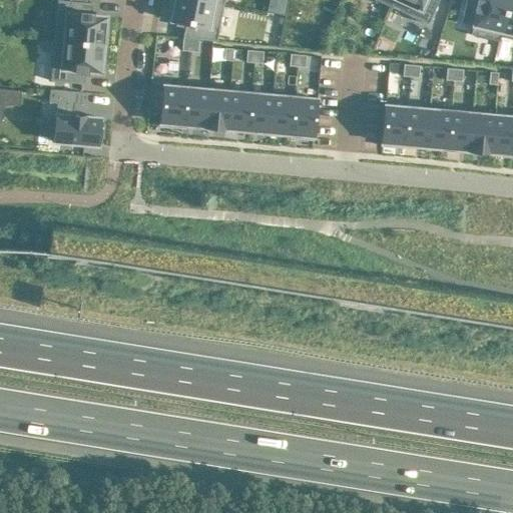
[(58,0),(57,0),(53,40),(103,45),(103,43),(107,43),(108,29),(105,29),(106,17),(91,15),(92,3),(58,0)]
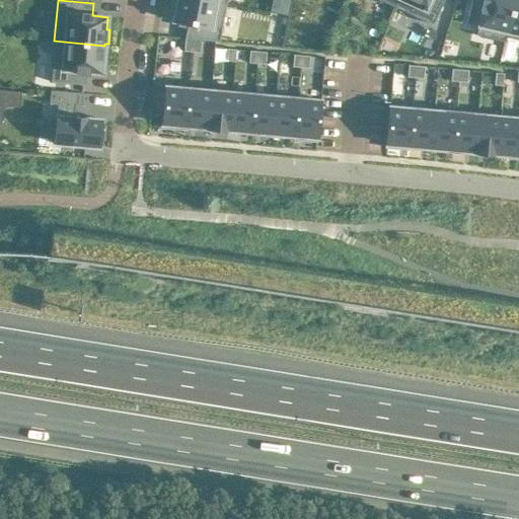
[(172,0),(171,9),(174,9),(172,20),(188,23),(184,39),(219,42),(226,4),(205,0),(172,0)]
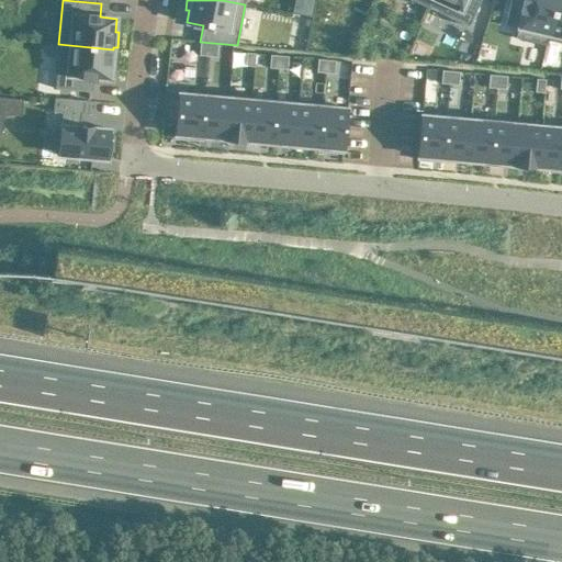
[(431,0),(428,8),(469,26),(480,0),(431,0)]
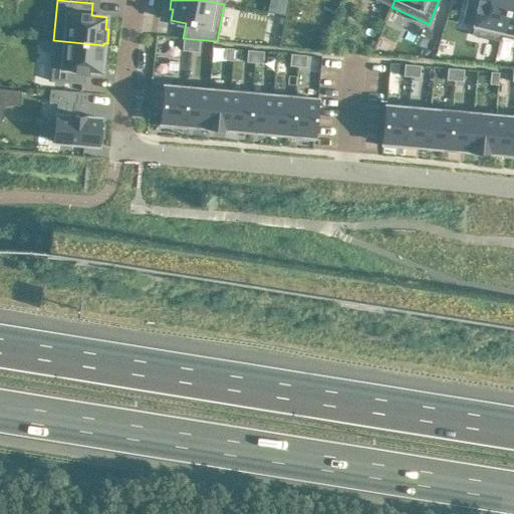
[(467,0),(462,22),(474,25),(472,35),(500,41),(501,37),(500,36),(508,0),(467,0)]
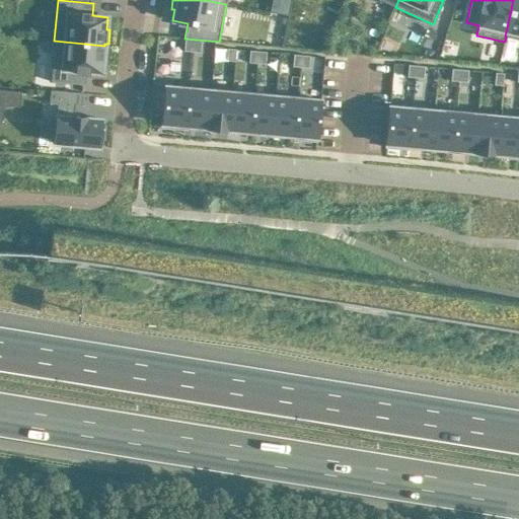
[(518,0),(513,0),(505,36),(506,38),(518,40),(518,0)]
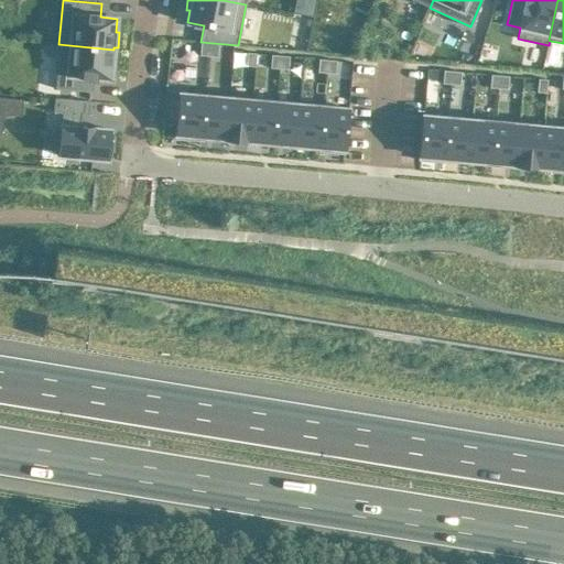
[(201,42),(199,55),(208,56),(209,43),(201,42)]
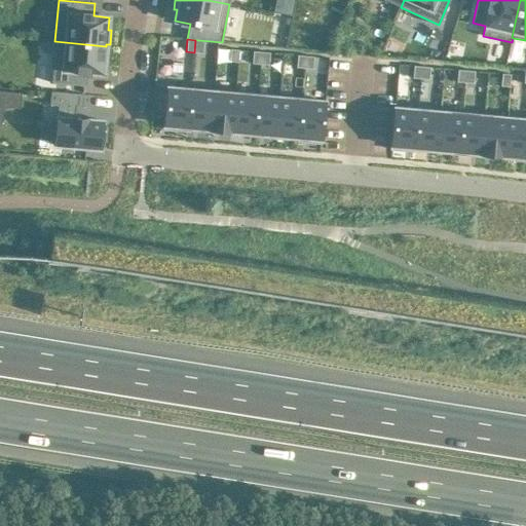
[(195,40),(194,52),(202,53),(203,41),(195,40)]
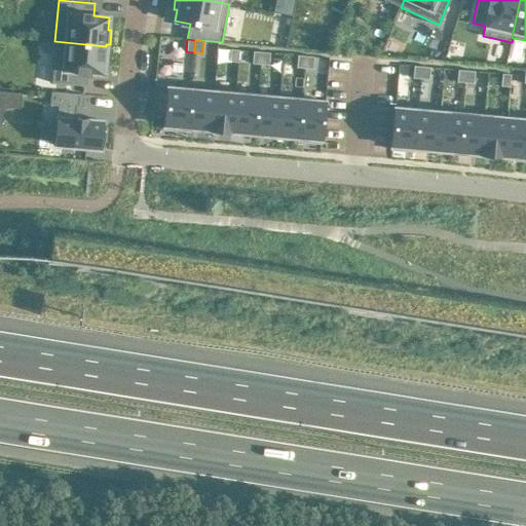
[(54,41),(51,82),(87,85),(88,73),(103,74),(106,46),(54,41)]
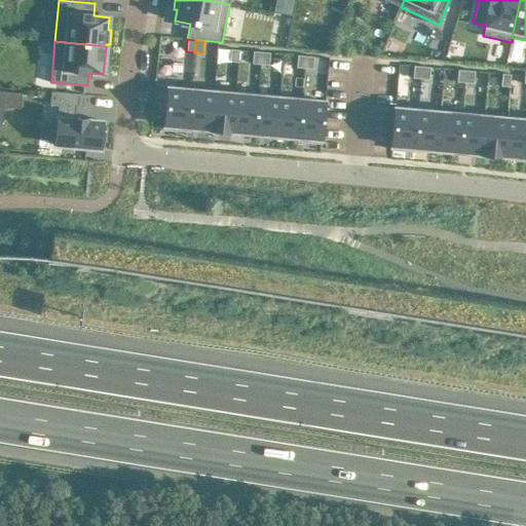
[(230,49),(229,62),(237,62),(238,49),(230,49)]
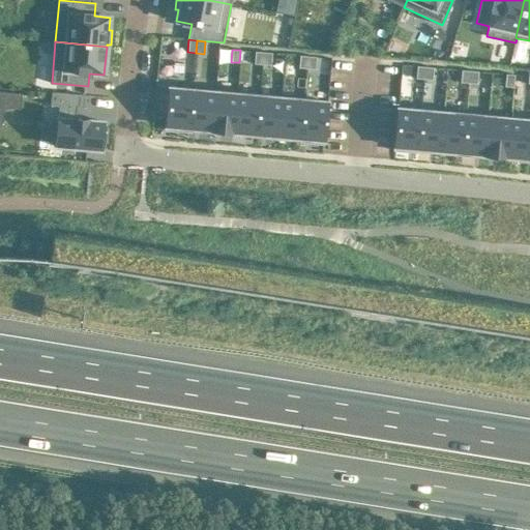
[(255,52),(254,64),(262,64),(263,52),(255,52)]
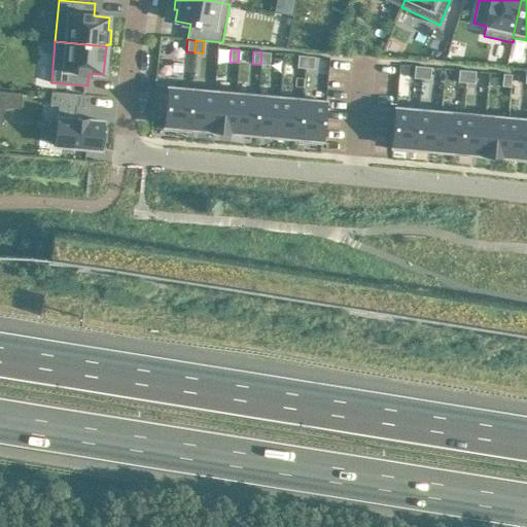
[(261,51),(260,64),(269,65),(270,53),(261,51)]
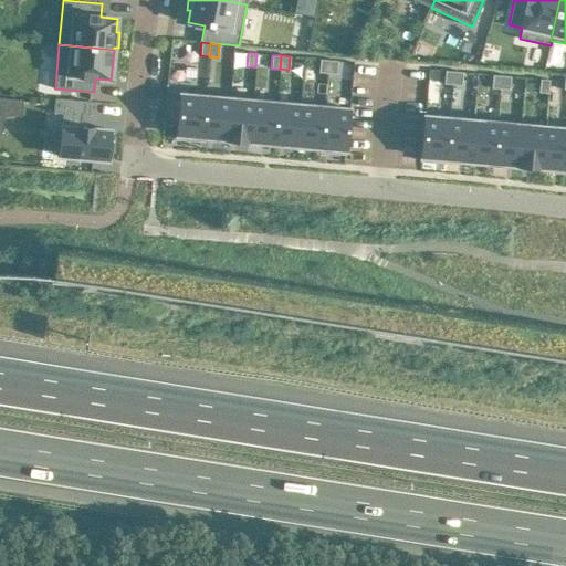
[(320,60),(318,73),(327,73),(328,60),(320,60)]
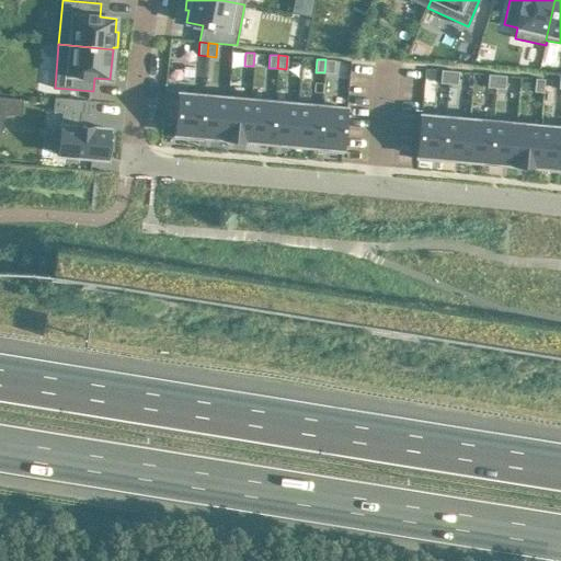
[(325,59),(324,72),(333,73),(334,60),(325,59)]
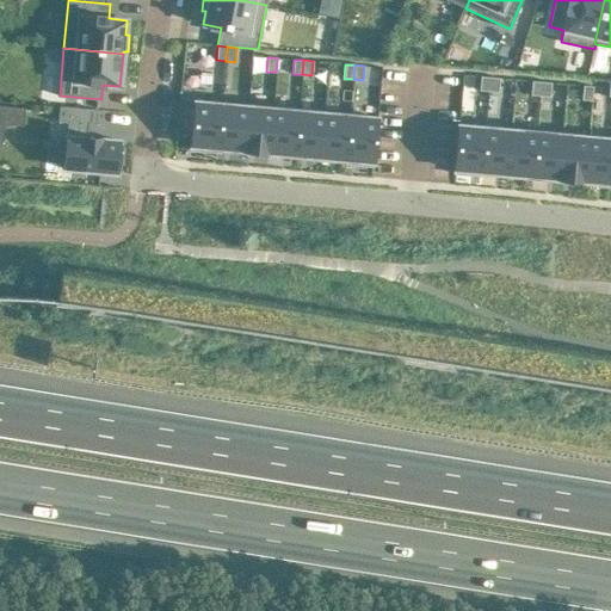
[(480,76),(479,91),(488,92),(489,78),(480,76)]
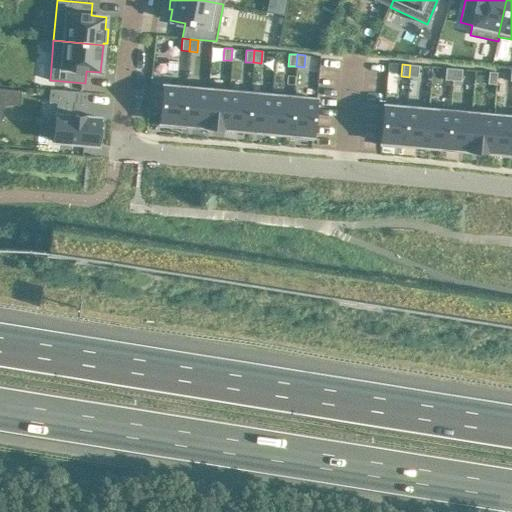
[(410,65),(409,77),(417,77),(418,65),(410,65)]
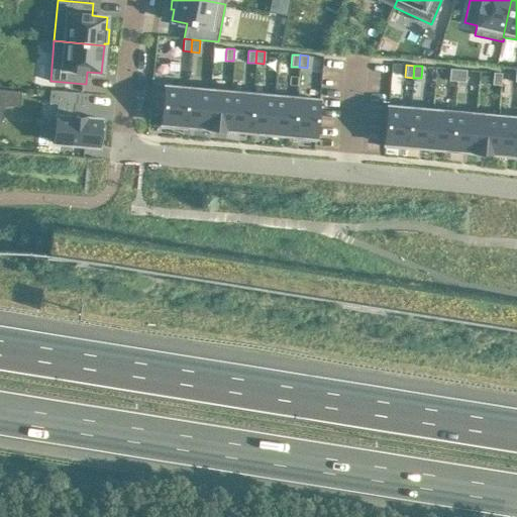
[(449,69),(448,81),(456,81),(457,69),(449,69)]
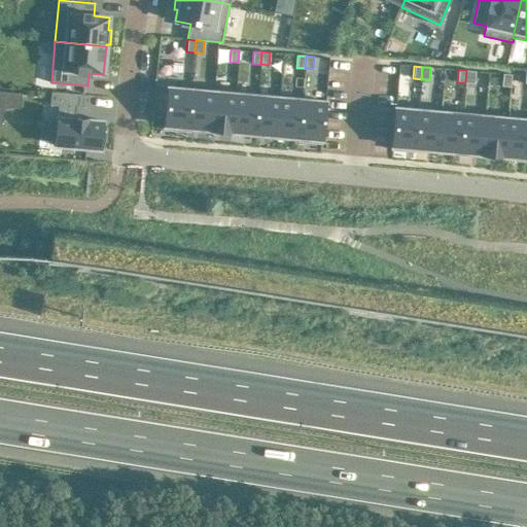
[(466,70),(465,82),(473,83),(475,71),(466,70)]
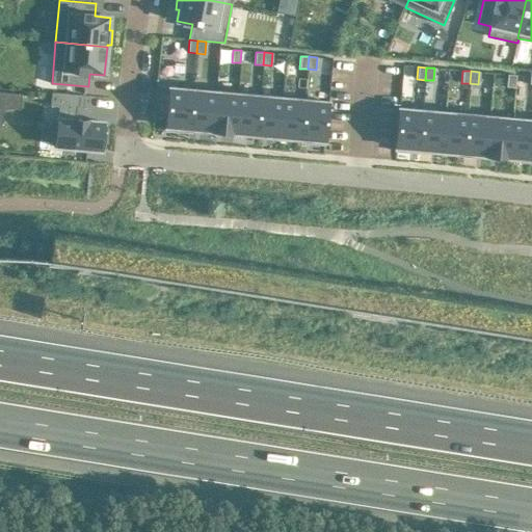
[(507,75),(506,87),(514,87),(515,75),(507,75)]
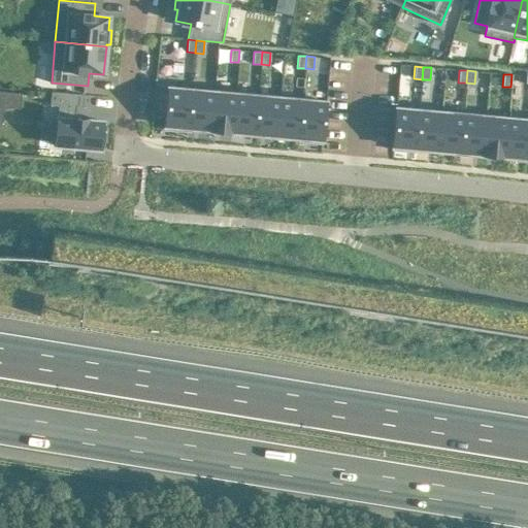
[(168,90),(165,125),(165,127),(166,127),(166,130),(177,131),(177,128),(187,129),(191,90),(168,88),(168,90)]
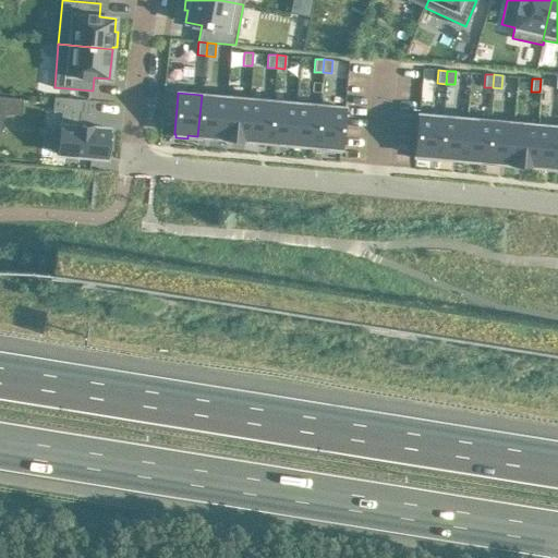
[(202,95),(197,136),(221,138),(226,97),(202,95)]
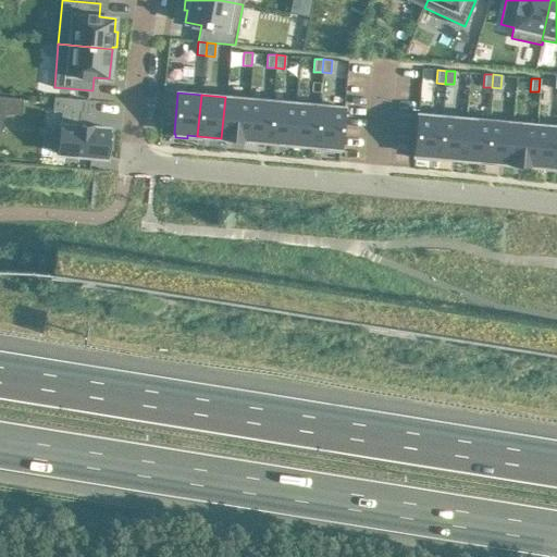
[(53,97),(52,111),(61,112),(58,153),(72,155),(90,157),(106,158),(106,155),(110,155),(111,139),(107,139),(108,128),(94,127),(94,126),(79,125),(81,113),(88,114),(89,100),(53,97)]
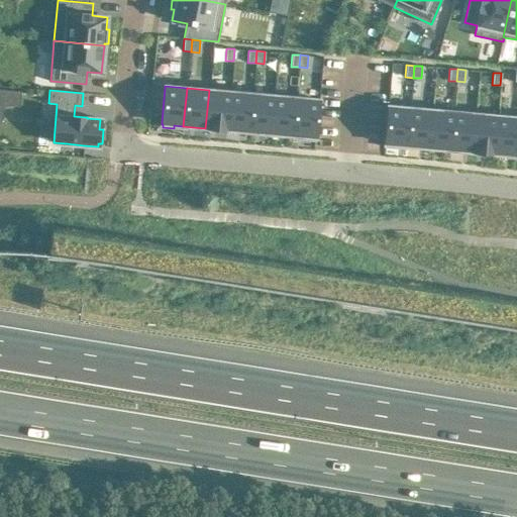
[(209,90),(205,128),(207,128),(226,130),(226,129),(227,129),(230,92),(209,90)]
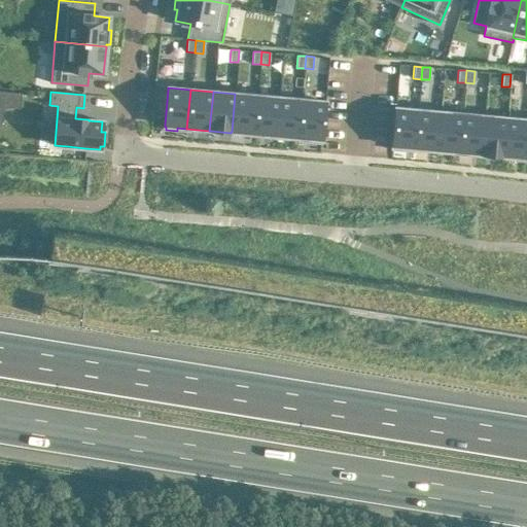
[(235,94),(232,132),(254,135),(257,96),(235,94)]
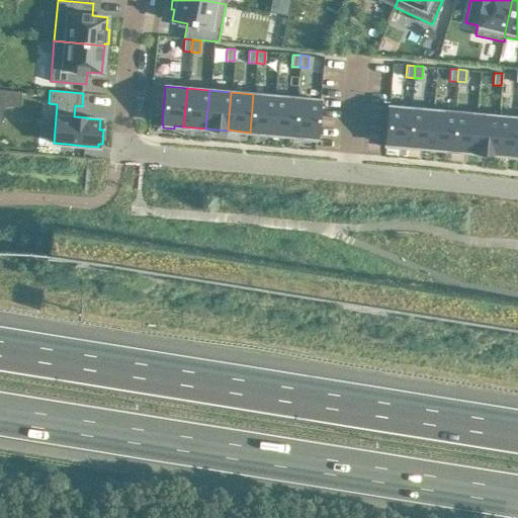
[(253,94),(250,133),(272,134),(275,96),(253,94)]
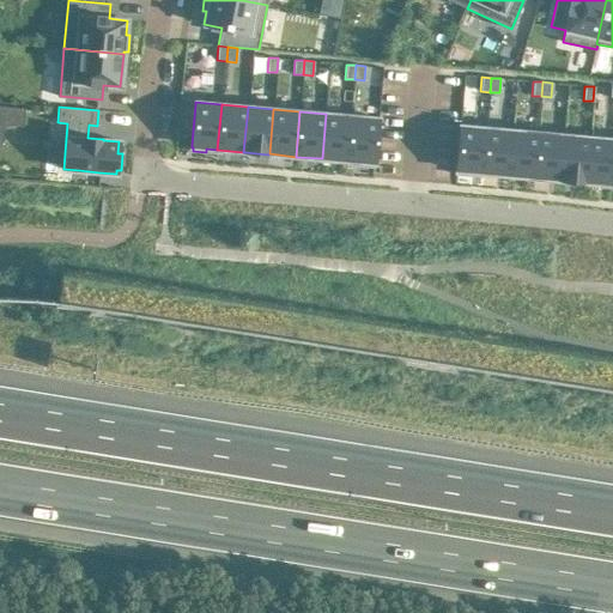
[(326,114),(322,158),(349,161),(352,116),(326,114)]
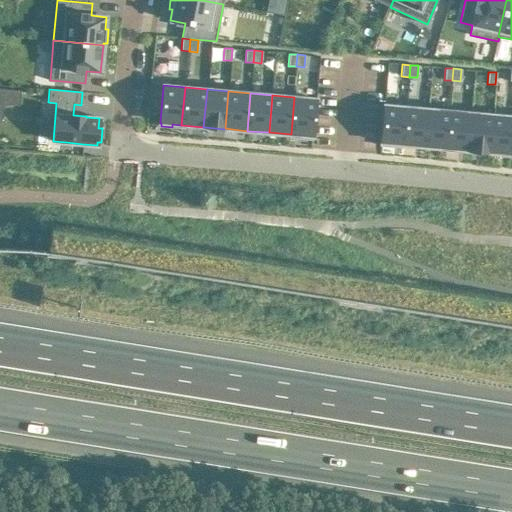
[(294,97),(291,134),(299,135),(299,139),(310,140),(310,136),(312,136),(313,134),(316,101),(316,99),(294,97)]
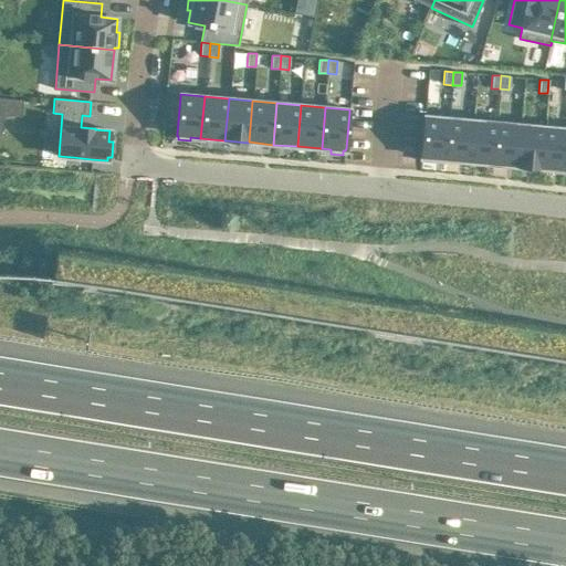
[(421,156),(421,158),(422,158),(422,161),(435,164),(435,159),(446,160),(449,118),(425,116),(425,118),(421,156)]
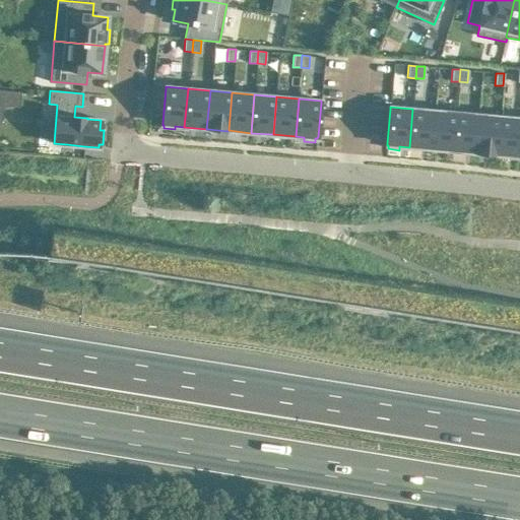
[(412,109),(409,147),(431,149),(435,111),(412,109)]
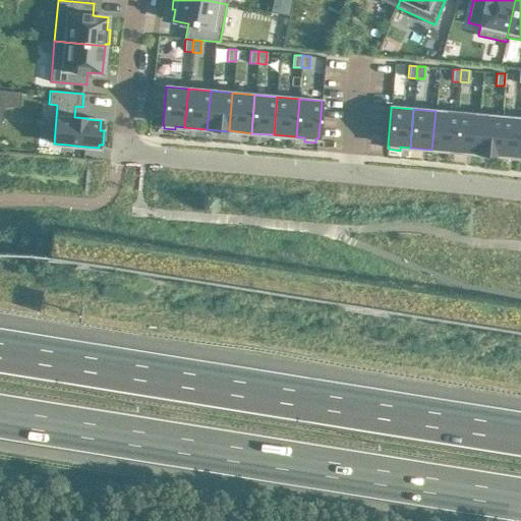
[(436,111),(431,150),(454,151),(458,113),(436,111)]
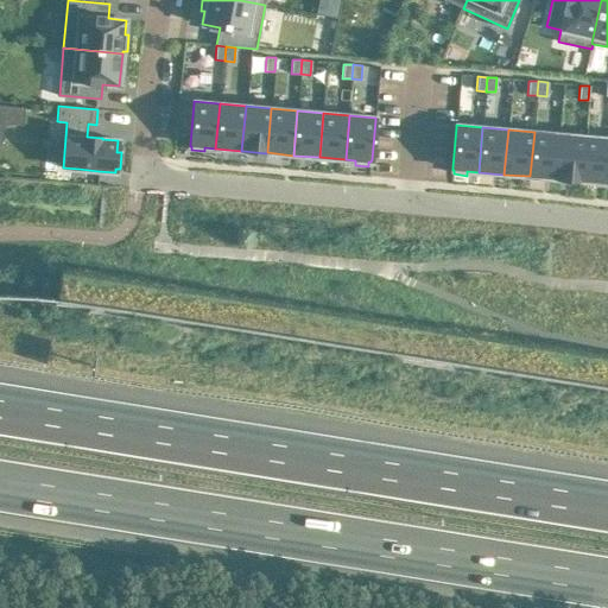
[(534,132),(530,176),(556,178),(559,134),(534,132)]
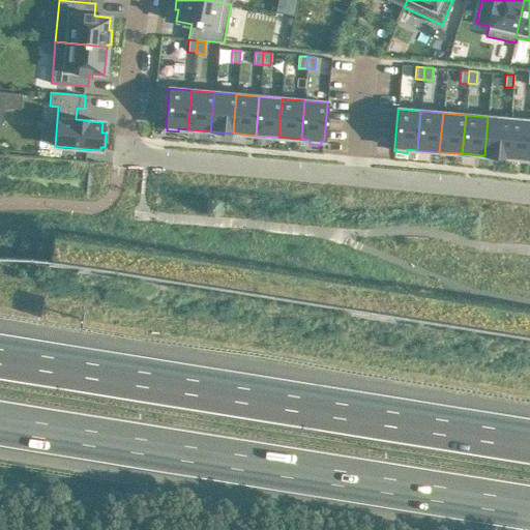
[(488,117),(484,155),(486,155),(486,156),(505,157),(507,157),(510,119),(488,117)]
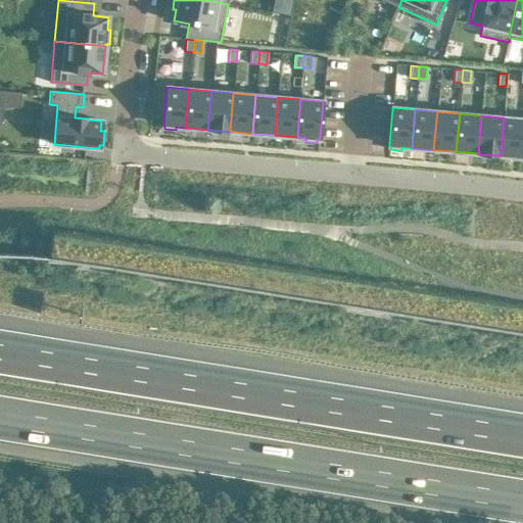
[(522,119),(504,117),(501,155),(522,157),(522,151),(522,119)]
